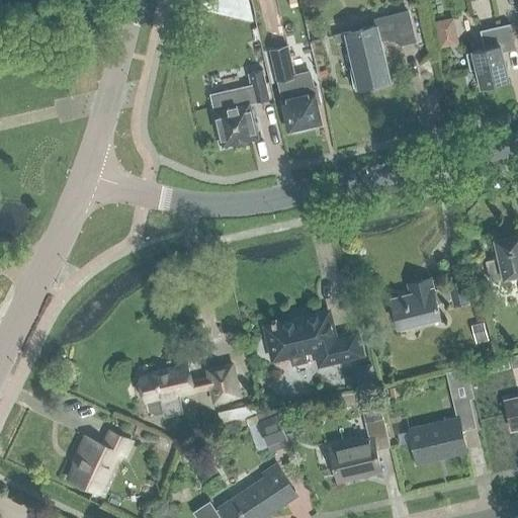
[(249,1),(244,0),(211,0),(209,14),(254,24),(249,1)]
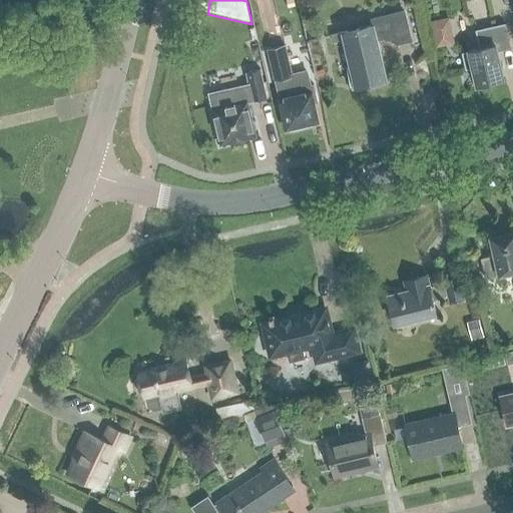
[(343,33),(344,40),(351,67),(346,69),(350,88),(356,86),(356,87),(386,79),(375,33),(392,29),(396,44),(411,41),(404,12),(369,20),(371,26),(343,33)]
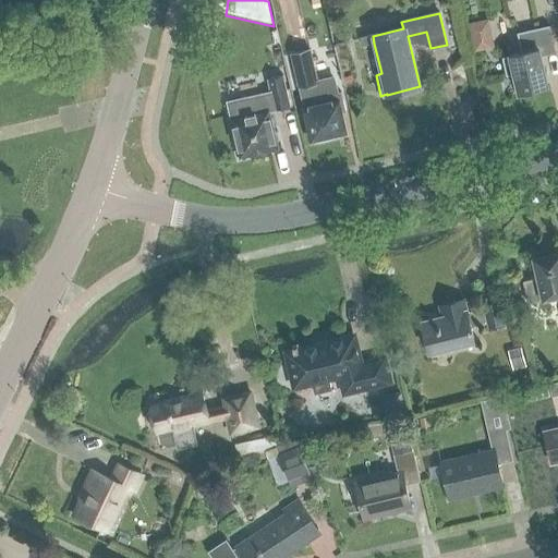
[(473,52),(483,50),(477,22),(468,24),(473,52)]
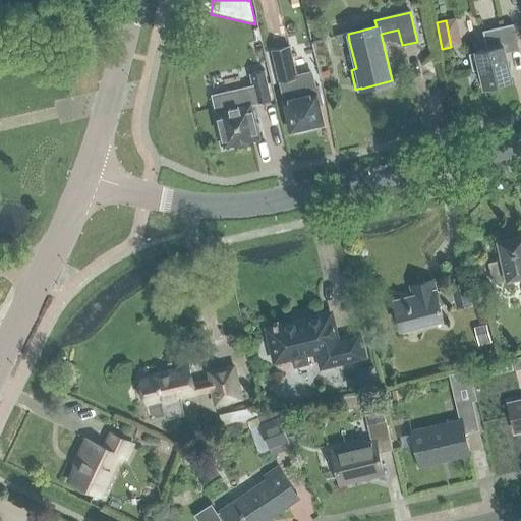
[(518,49),(513,24),(483,32),(487,50),(476,52),(476,53),(469,55),(473,71),(479,69),(484,88),(511,81),(505,52),(518,49)]
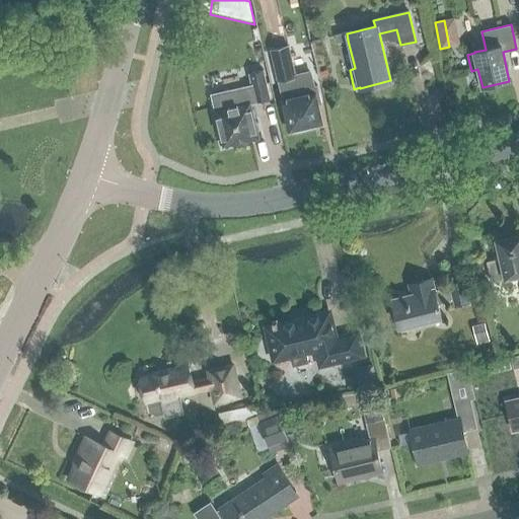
[(288,47),(271,51),(279,85),(283,101),(283,102),(289,131),(320,124),(314,95),(318,94),(317,86),(312,87),(309,73),(295,76),(288,47)]
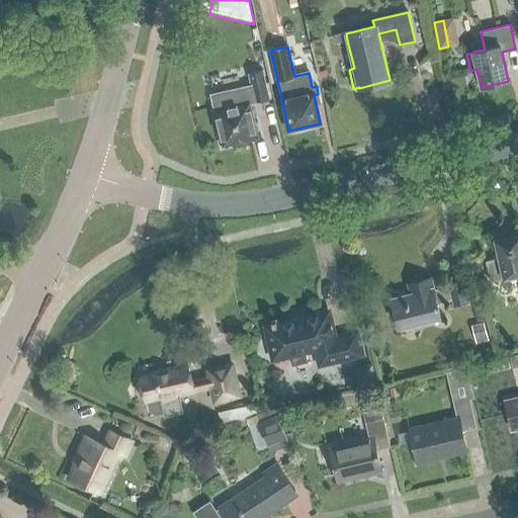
[(262,70),(248,73),(252,89),(233,93),(236,106),(216,111),(223,146),(257,138),(249,104),(269,99),(262,70)]
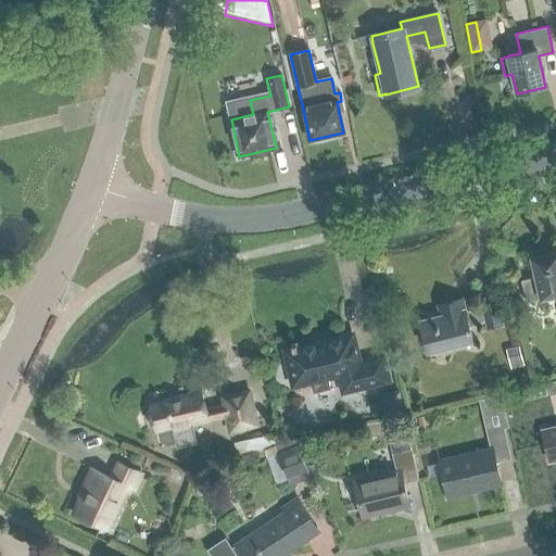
[(538,278),(520,281),(525,301),(542,297),(555,293),(555,253),(533,258),(538,278)]
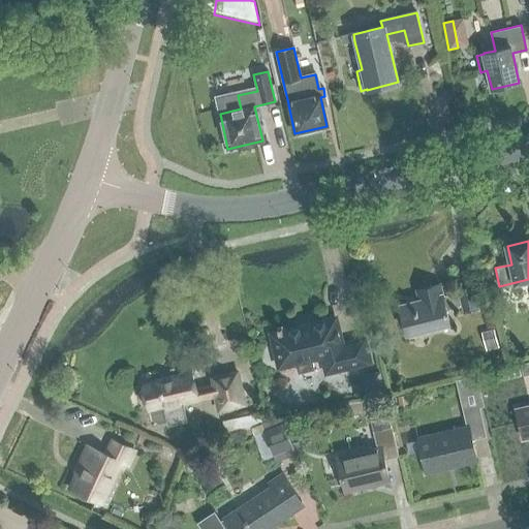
[(439,285),(425,288),(427,299),(399,306),(406,334),(449,323),(446,311),(462,307),(464,313),(478,310),(472,286),(458,289),(459,292),(442,297),(439,285)]
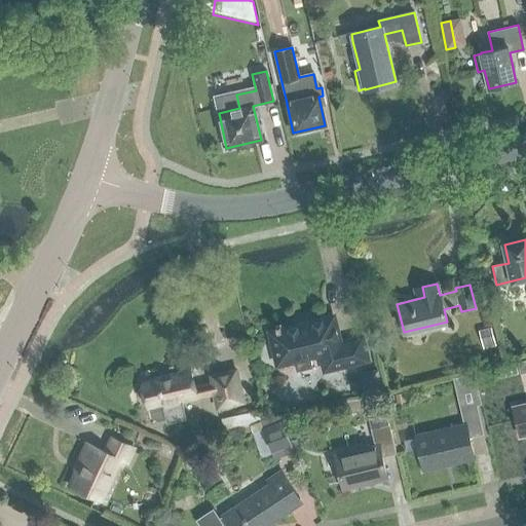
[(276,331),(270,332),(278,364),(293,361),(296,372),(312,368),(309,357),(321,353),(326,371),(371,360),(365,336),(339,343),(333,318),(297,328),(296,325),(280,327),(279,326),(275,326),(276,331)]
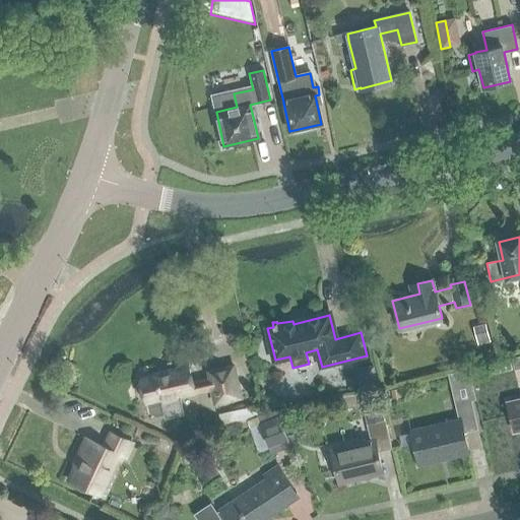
[(476,341),(489,338),(484,324),(472,328),(476,341)]
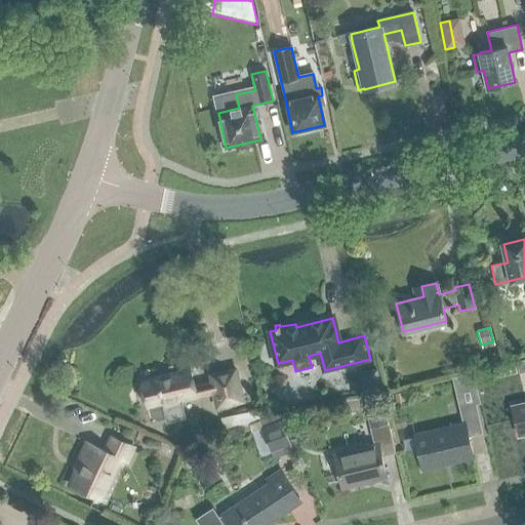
[(242,402),(235,369),(210,375),(217,407),(242,402)]
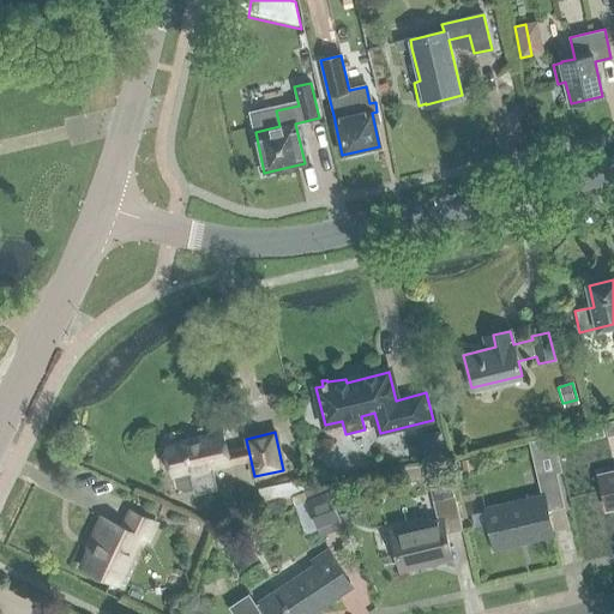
[(164,469),(169,468),(172,476),(174,476),(176,486),(184,491),(194,488),(194,493),(216,488),(211,467),(229,463),(222,433),(164,446),(167,455),(162,456),(164,469)]
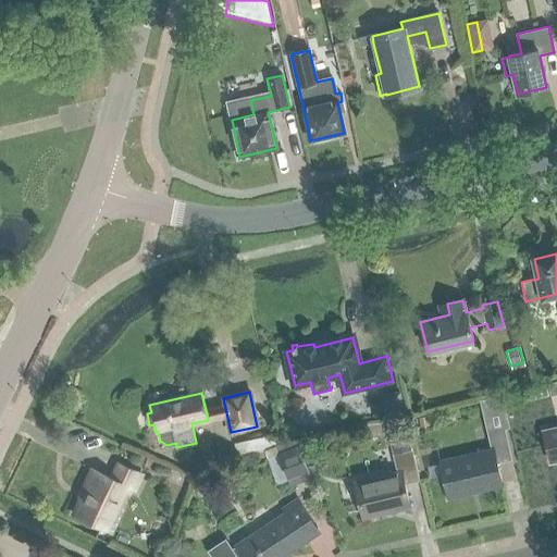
[(500,396),(487,398),(491,412),(504,410),(500,396)]
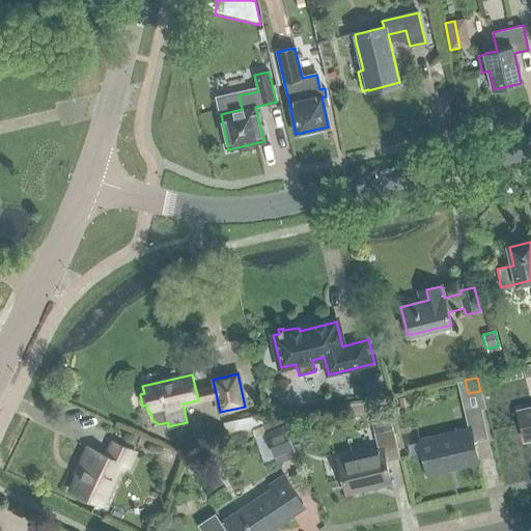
[(400,409),(410,407),(407,396),(398,398),(400,409)]
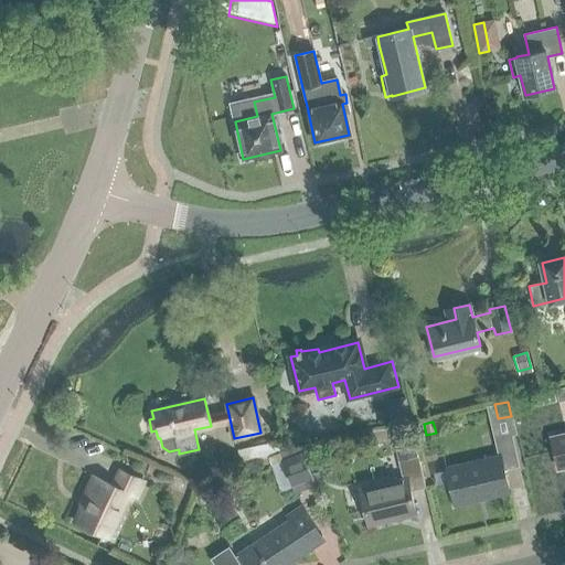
[(564,434),(551,437),(558,469),(564,467),(564,434)]
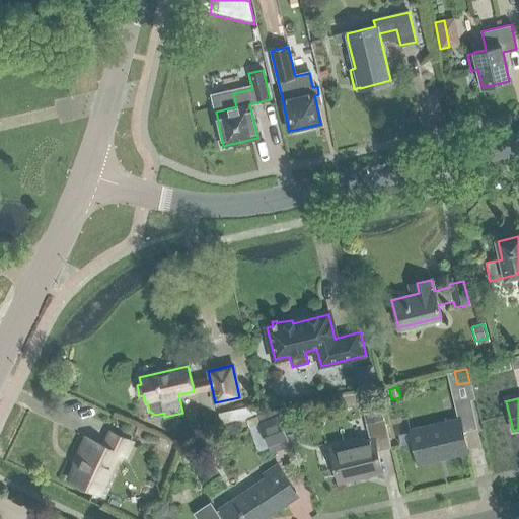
[(379,399),(361,403),(366,424),(384,419),(379,399)]
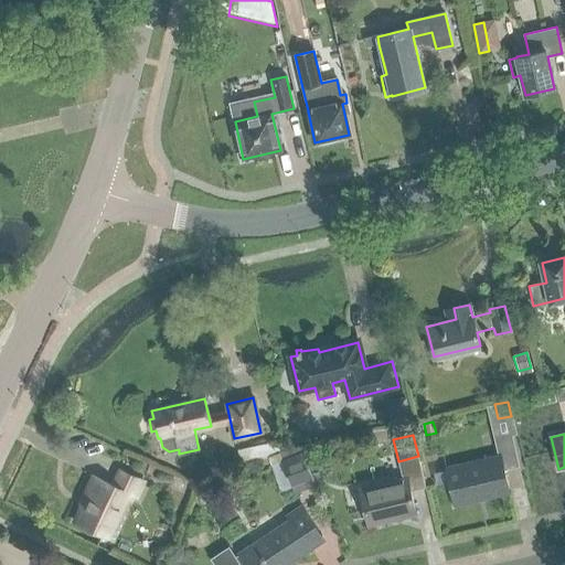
[(446,468),(455,505),(509,492),(504,470),(519,467),(511,435),(494,438),(499,456),(446,468)]
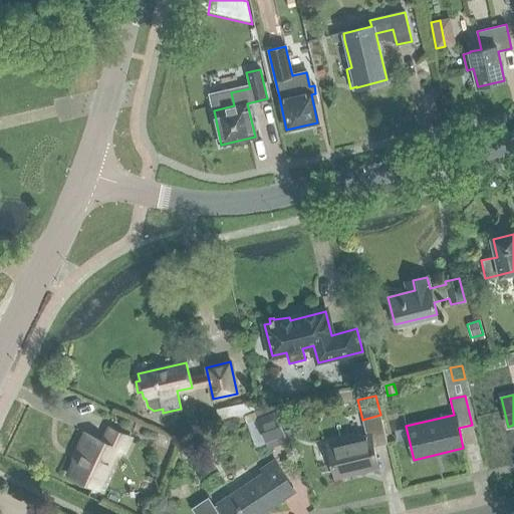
[(238,422),(259,410),(257,401),(216,410),(219,426),(238,422)]
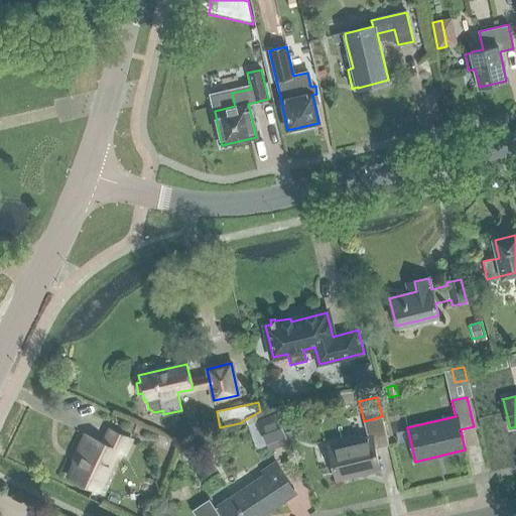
[(257,420),(266,444),(285,437),(276,413),(257,420)]
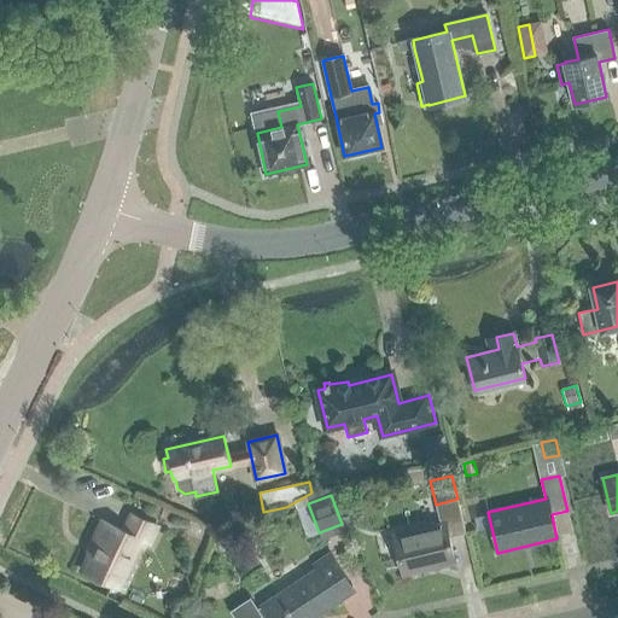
[(394,535),(403,575),(454,563),(448,537),(465,534),(458,499),(436,505),(439,524),(394,535)]
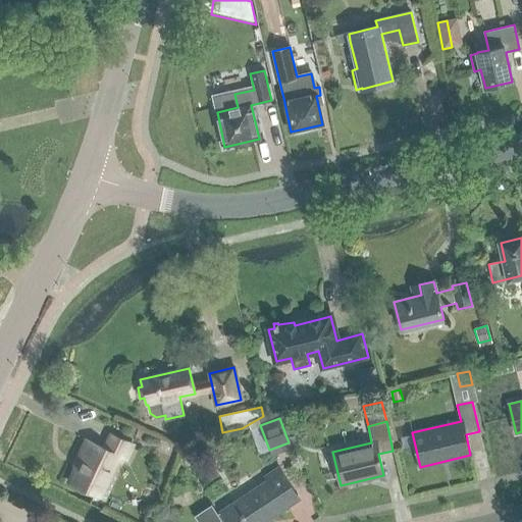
[(103,448),(85,439),(75,460),(77,461),(67,482),(99,497),(117,456),(124,459),(132,445),(109,434),(103,448)]
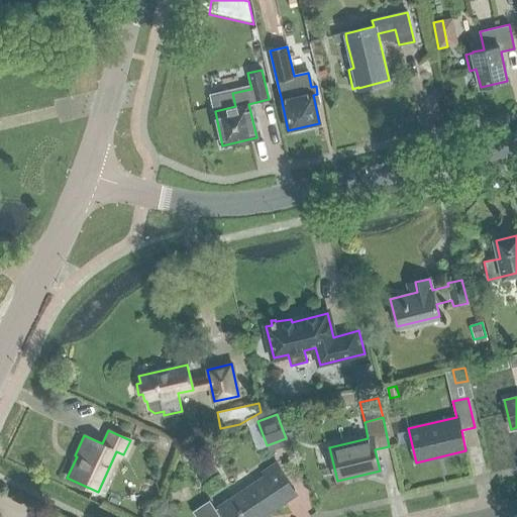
[(265,477),(219,507),(219,508),(215,510),(211,504),(200,511),(203,516),(260,516),(283,502),(281,499),(294,491),(276,463),(262,473),(265,477)]
